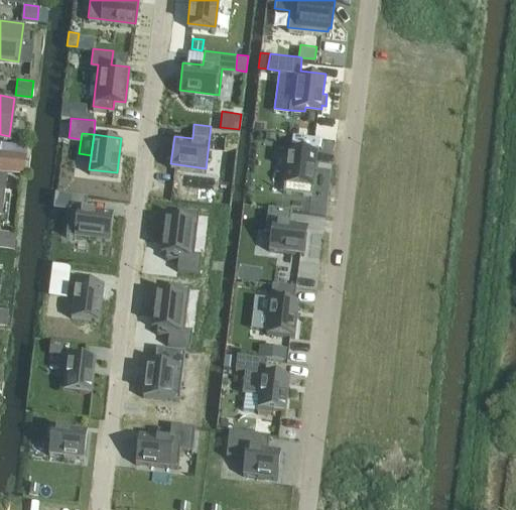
[(288,145),(283,188),(311,192),(316,148),(288,145)]
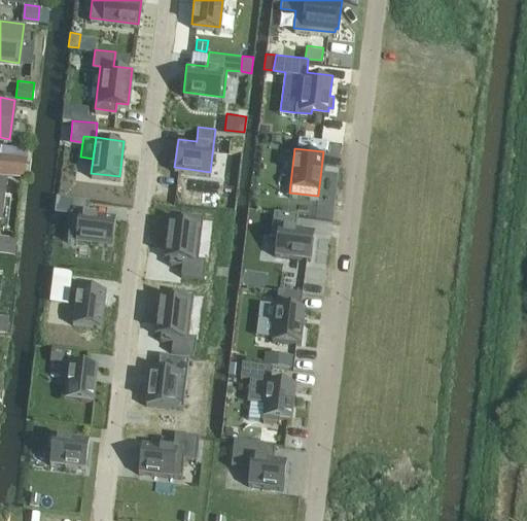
[(0,172),(26,175),(28,157),(25,157),(0,152),(0,172)]
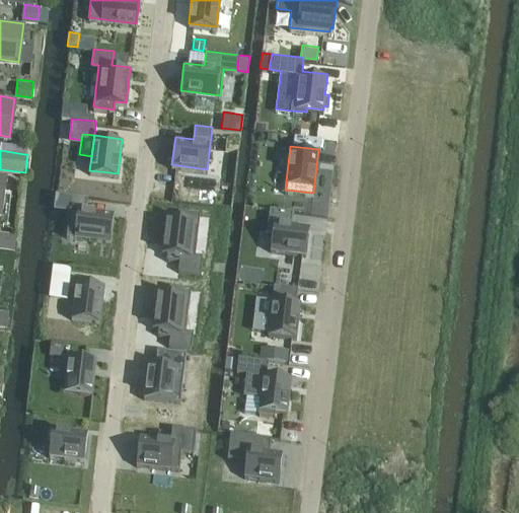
[(270,205),(267,225),(273,226),(270,247),(305,252),(309,224),(291,222),(293,209),(270,205)]
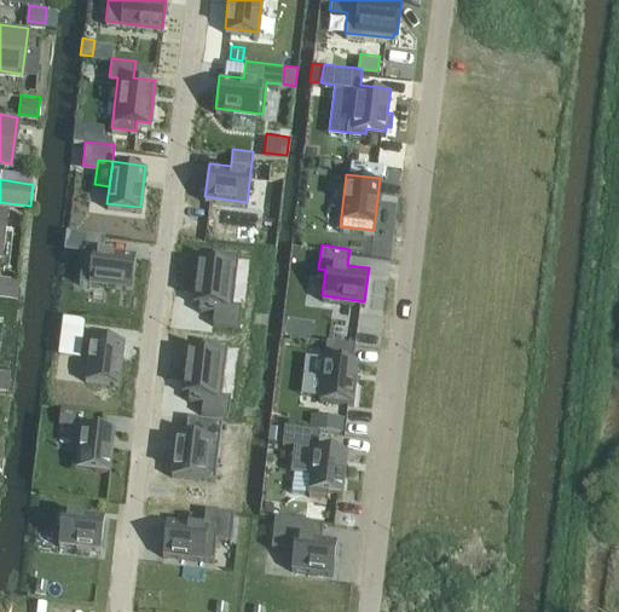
[(84,246),(79,279),(131,286),(134,252),(84,246)]
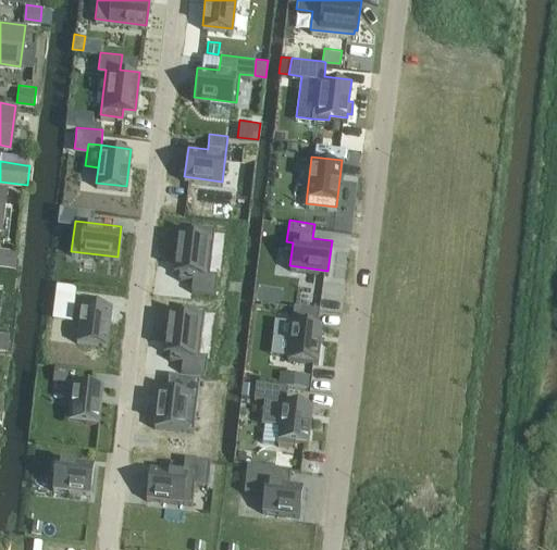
[(177,230),(173,267),(180,269),(178,275),(193,277),(192,288),(214,290),(217,272),(209,271),(214,226),(192,223),(190,232),(177,230)]
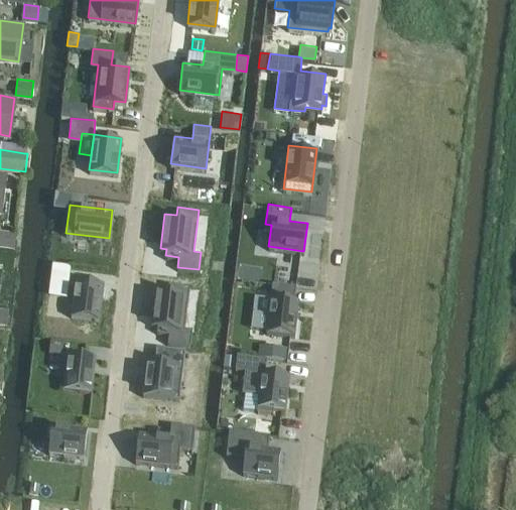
[(1,229),(0,233),(0,242),(13,244),(15,231),(1,229)]
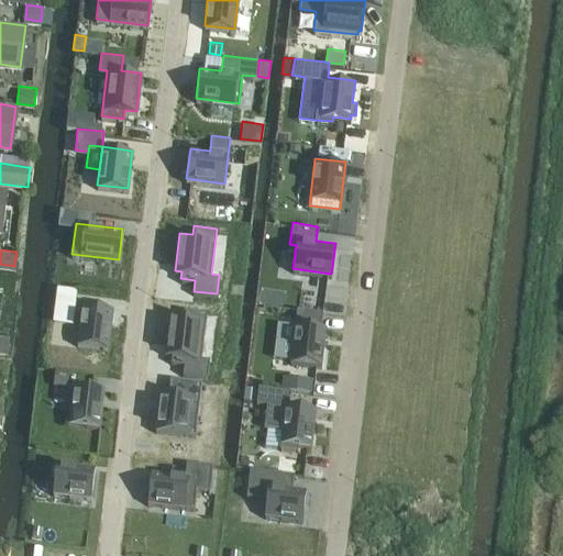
[(83,303),(77,342),(108,345),(112,308),(83,303)]
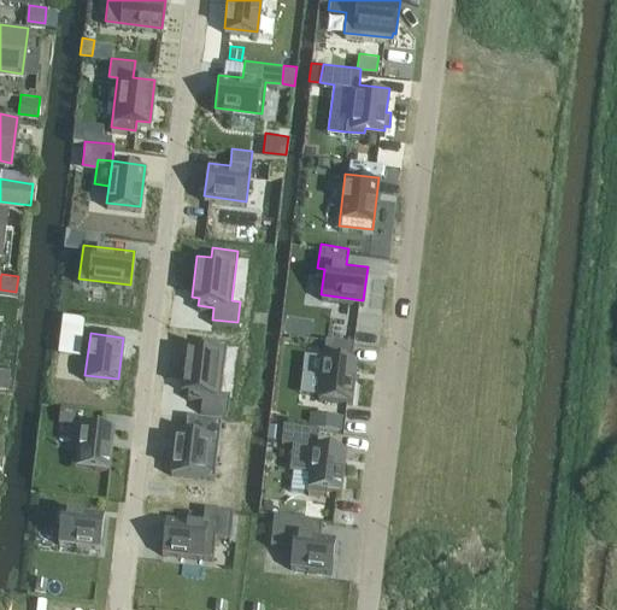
[(186,344),(181,386),(188,387),(187,394),(201,397),(200,408),(227,411),(229,391),(219,389),(227,339),(201,335),(200,346),(186,344)]
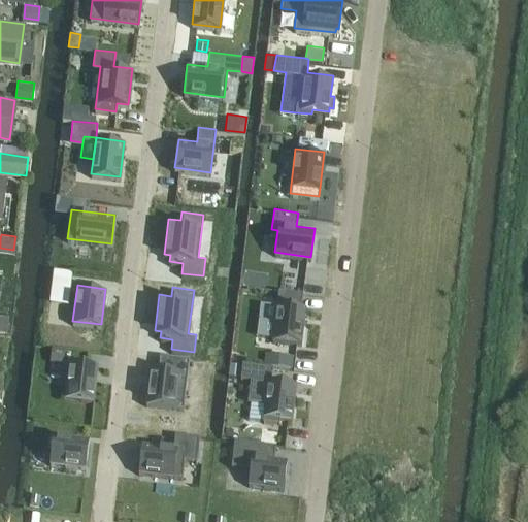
[(278,287),(272,337),(300,341),(305,305),(301,304),(303,290),(278,287)]
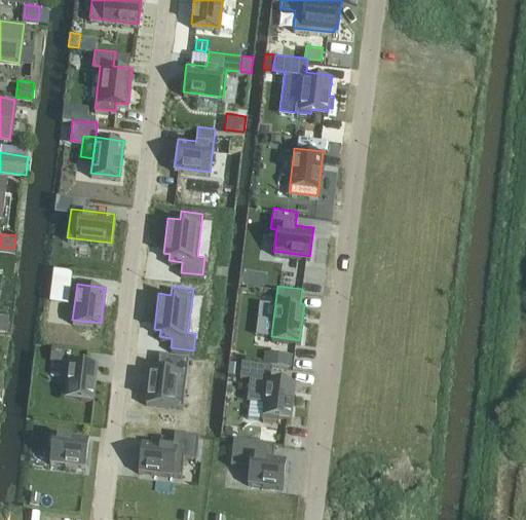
[(51,342),(50,353),(65,354),(66,343),(51,342)]
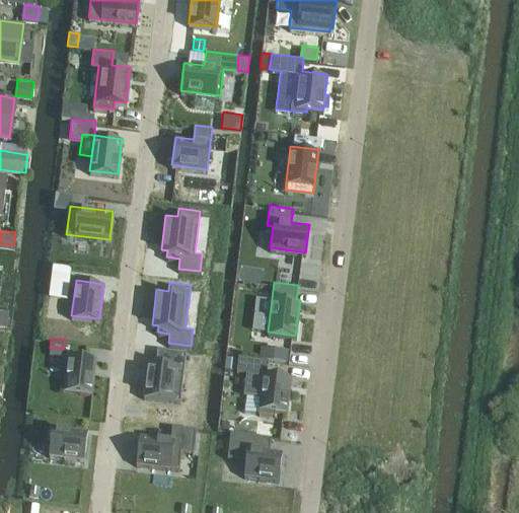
[(261,343),(260,355),(288,358),(289,346),(261,343)]
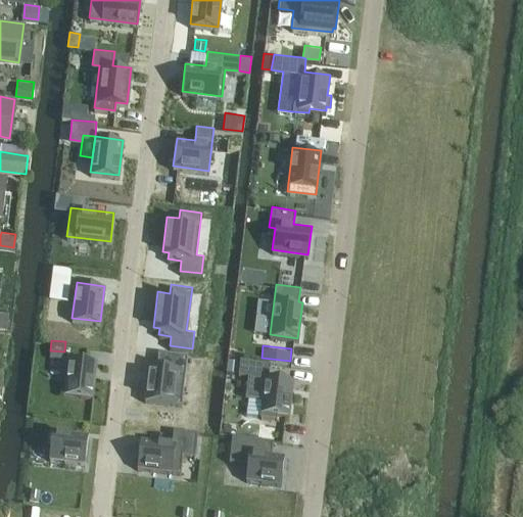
[(149,362),(145,398),(181,403),(187,353),(158,349),(156,363),(149,362)]
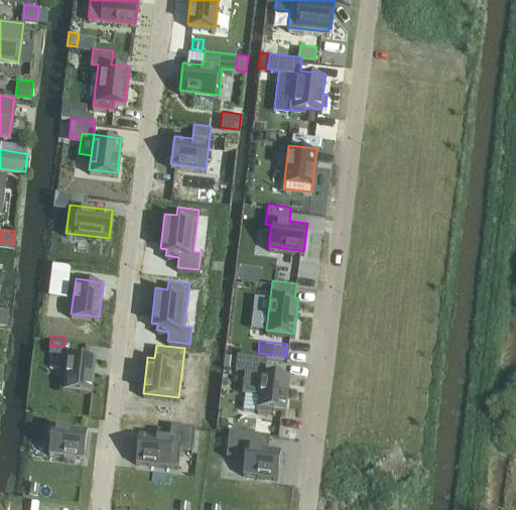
[(68,351),(63,386),(92,390),(96,355),(68,351)]
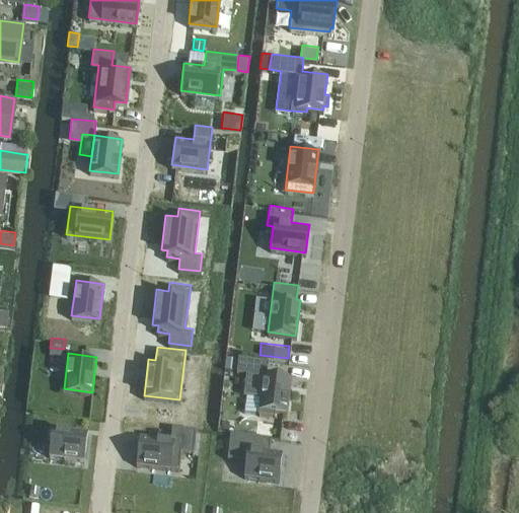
[(236,368),(236,369),(246,370),(243,391),(261,393),(257,411),(275,413),(275,409),(287,411),(291,374),(266,372),(268,357),(238,354),(236,368)]
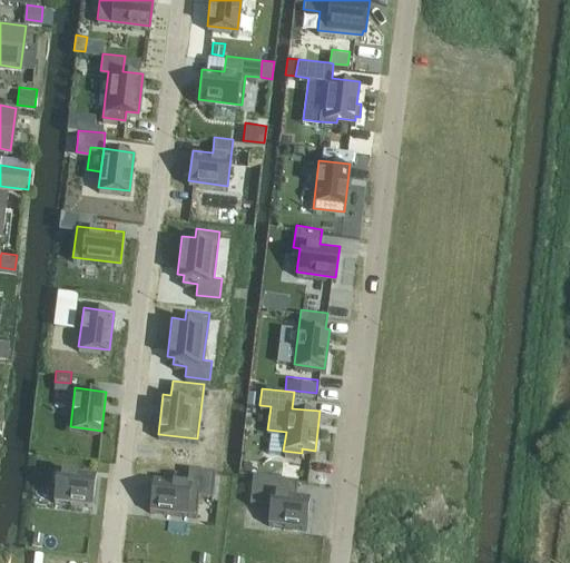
[(249,391),(247,403),(259,404),(261,392),(249,391)]
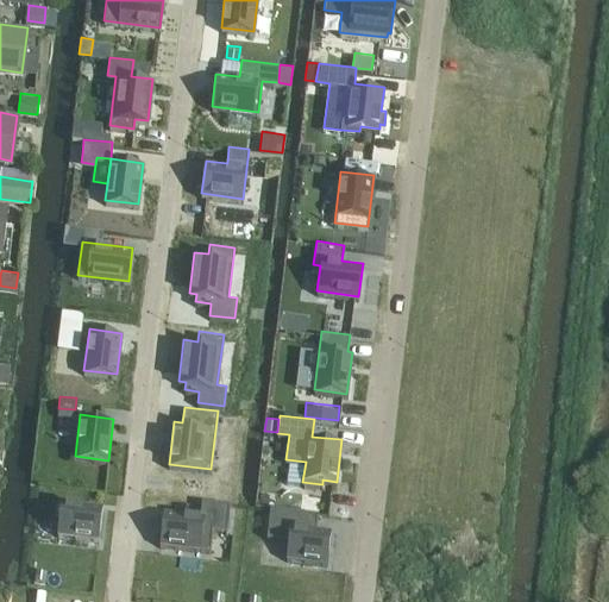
[(163,509),(159,543),(211,549),(213,527),(227,528),(230,501),(201,497),(200,514),(163,509)]
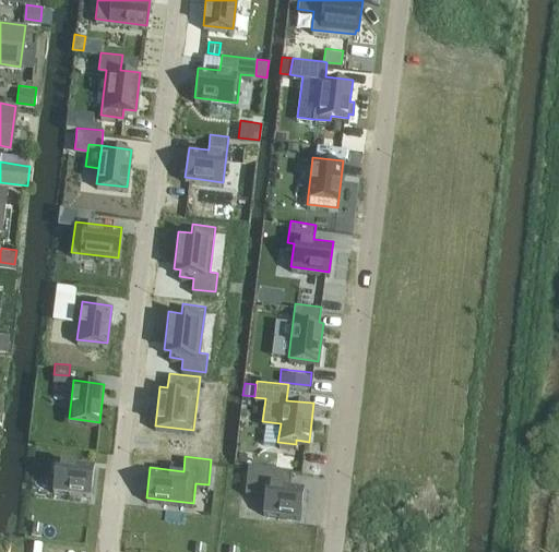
[(56,457),(52,488),(91,492),(94,462),(56,457)]
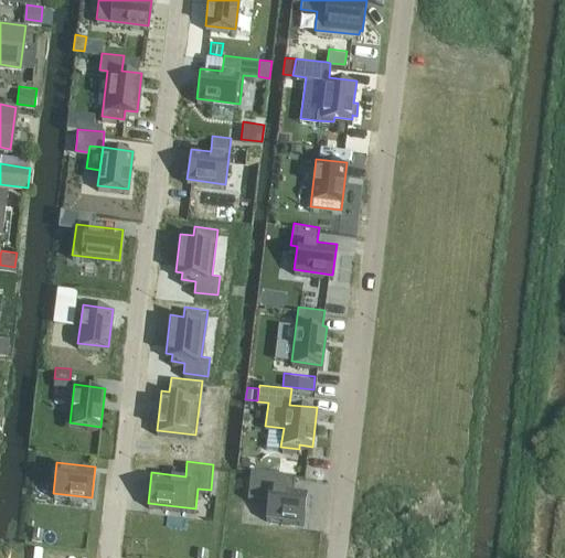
[(251,468),(247,495),(267,497),(265,515),(304,521),(307,490),(294,487),(296,473),(251,468)]
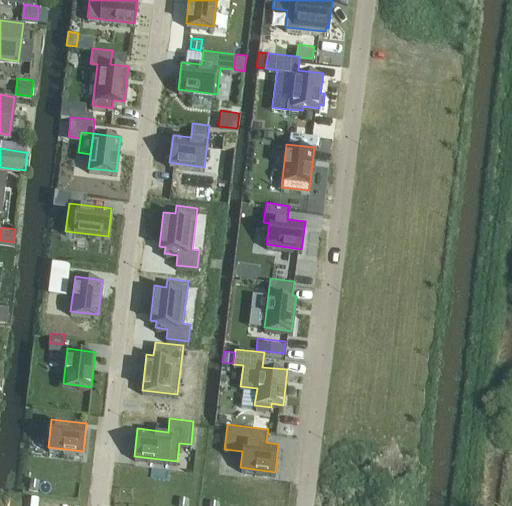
[(31,476),(30,484),(38,485),(39,477),(31,476)]
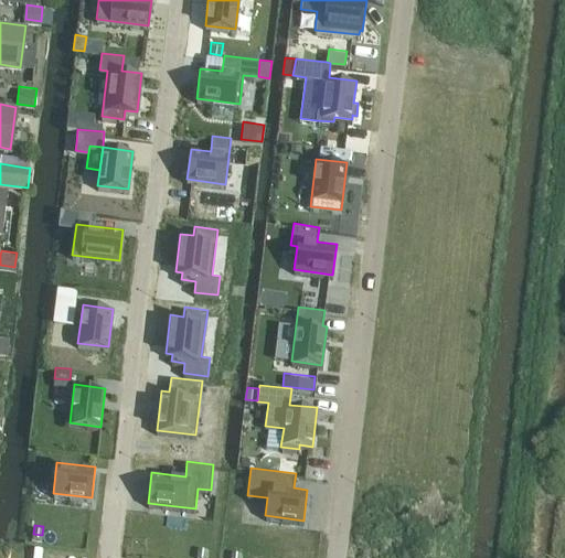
[(198,545),(196,554),(205,555),(206,546),(198,545)]
